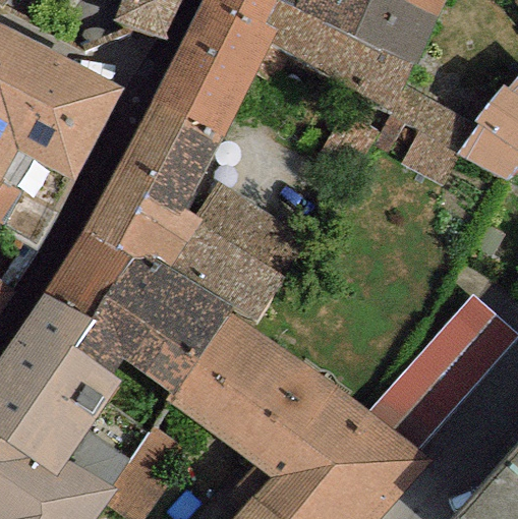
[(0,0),(0,10),(2,11),(8,0),(0,0)]
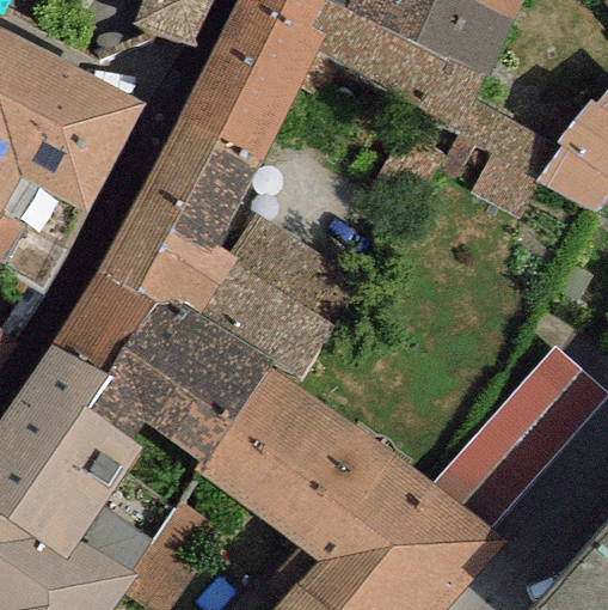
[(196,47),(216,0),(141,0),(133,24),(196,47)]
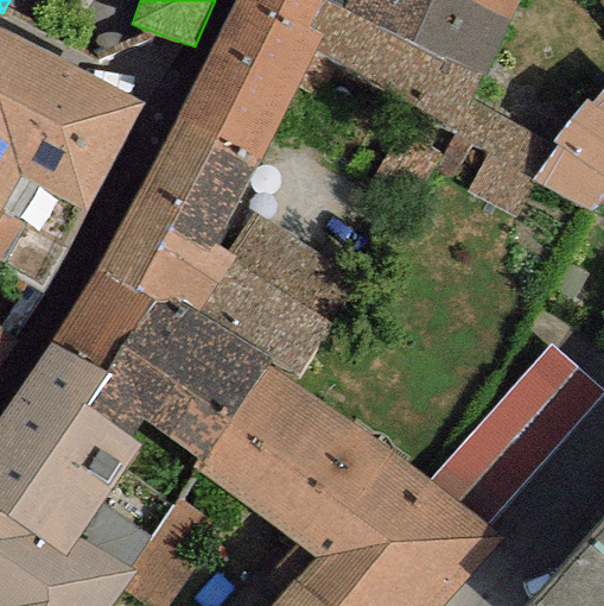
[(236,0),(178,117),(259,159),(315,50),(324,32),(312,25),(322,0),(236,0)]
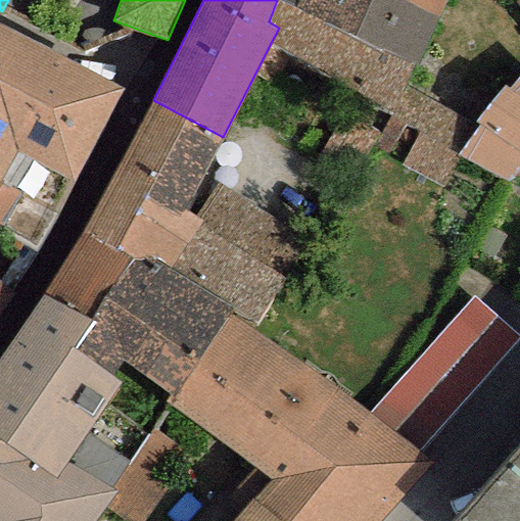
[(279,28),(271,43),(396,114),(377,149),(443,187),(458,153),(480,125),(476,121),(408,85),(436,17),(404,0),(277,0),(269,21),(279,28)]
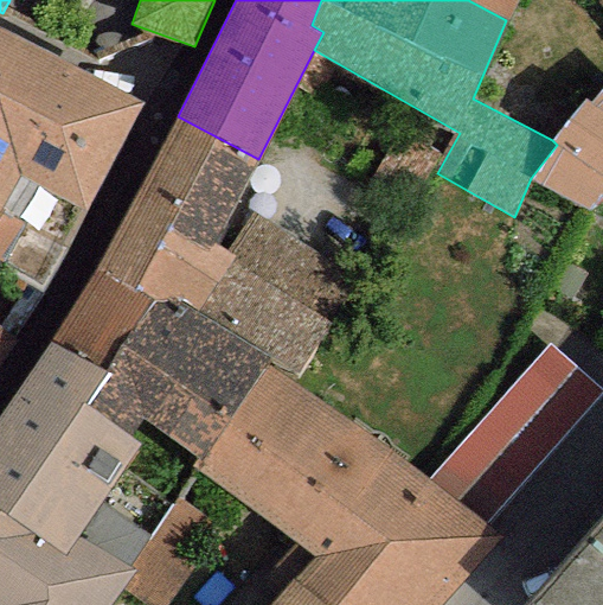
[(468,0),(506,20),(517,0),(468,0)]
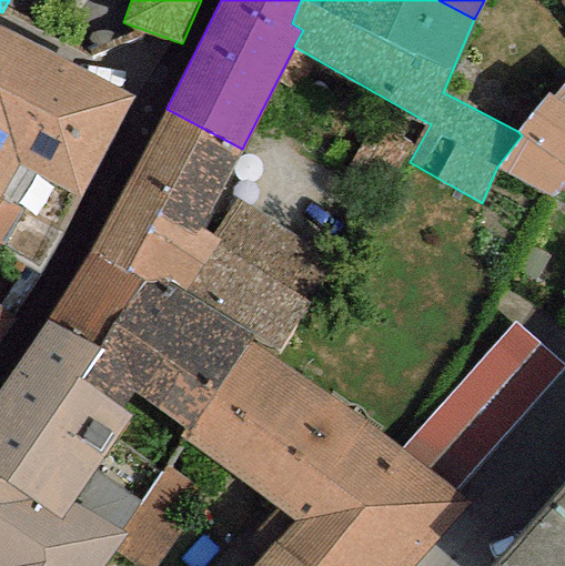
[(134,97),(0,26),(0,198),(21,211),(0,242),(0,243),(40,270),(134,97)]
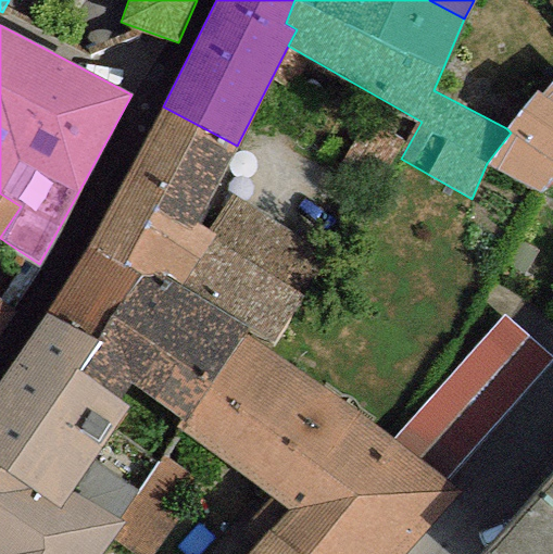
[(552,80),(542,93),(535,90),(506,128),(511,133),(487,163),(541,192),(552,179),(552,80)]
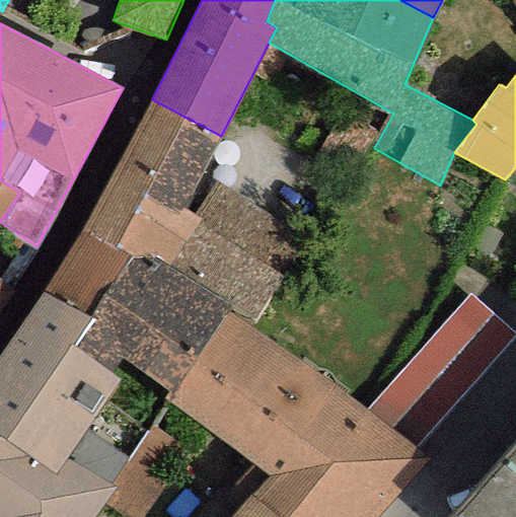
[(307,235),(215,179),(193,213),(201,217),(171,268),(233,306),(230,311),(255,323),(307,235)]
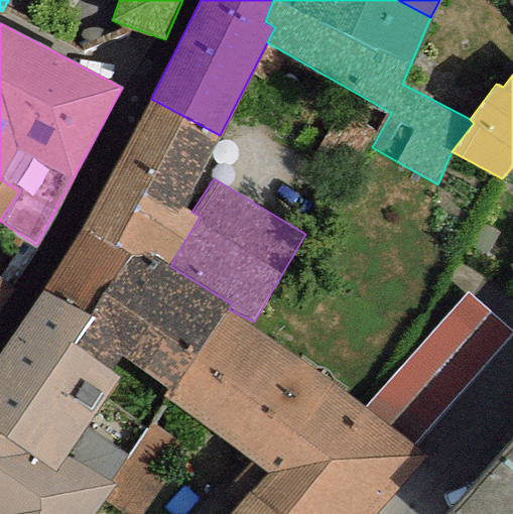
[(0,220),(19,191),(0,179),(0,220)]
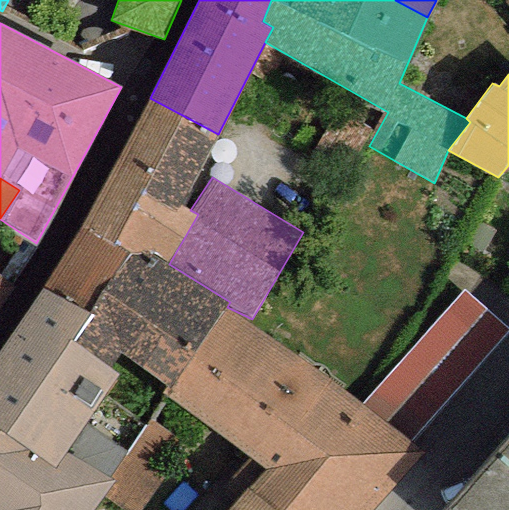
[(169,264),(146,249),(133,248),(88,314),(71,338),(107,366),(117,351),(172,387),(227,307),(230,302),(169,264)]
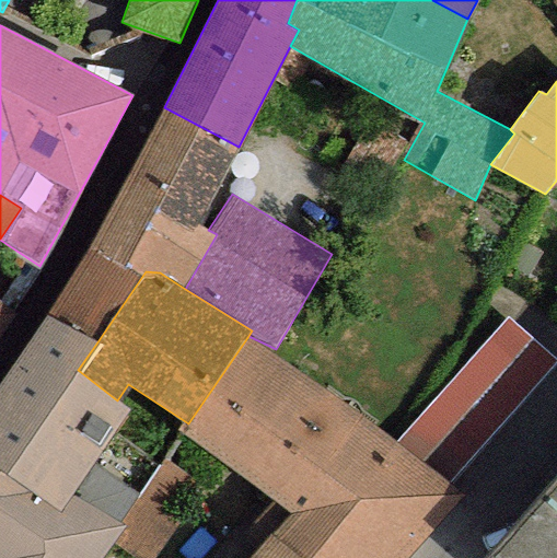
[(0,334),(16,311),(0,299),(0,334)]
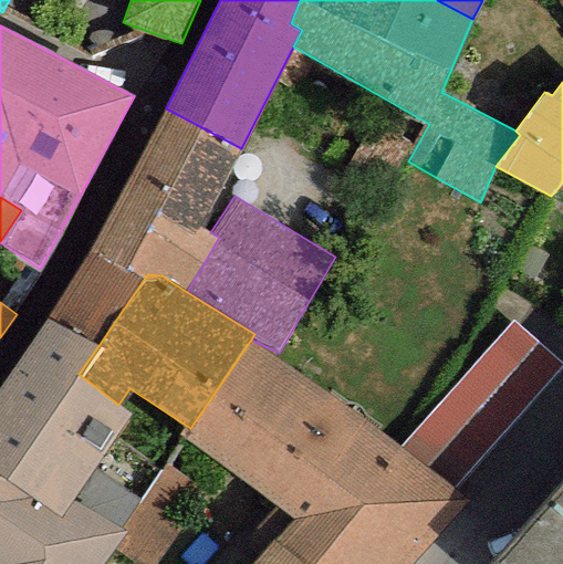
[(97,347),(45,319),(0,385),(0,563),(103,563),(115,550),(128,532),(121,525),(141,497),(93,468),(129,411),(118,405),(79,374),(97,347)]
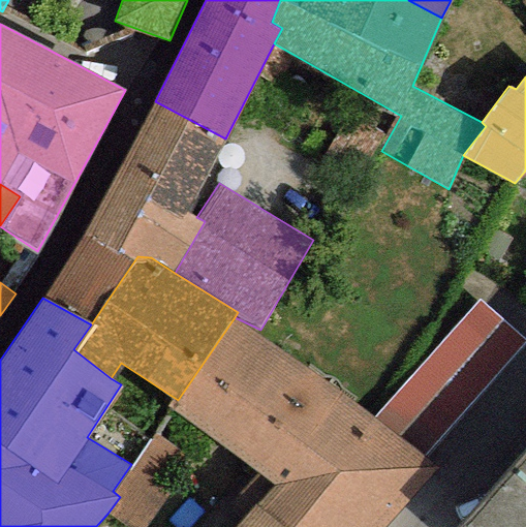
[(525,335),(481,300),(374,414),(427,454),(525,341),(525,335)]
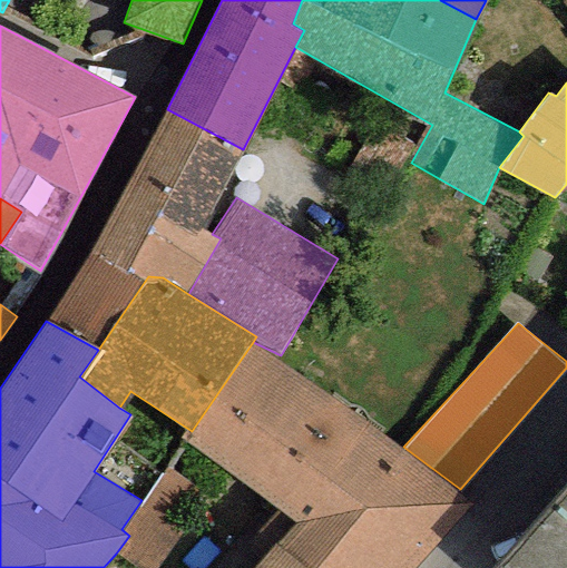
[(281,355),(253,342),(192,431),(187,441),(296,520),(253,567),(417,567),(478,502),(460,489),(403,447),(281,355)]
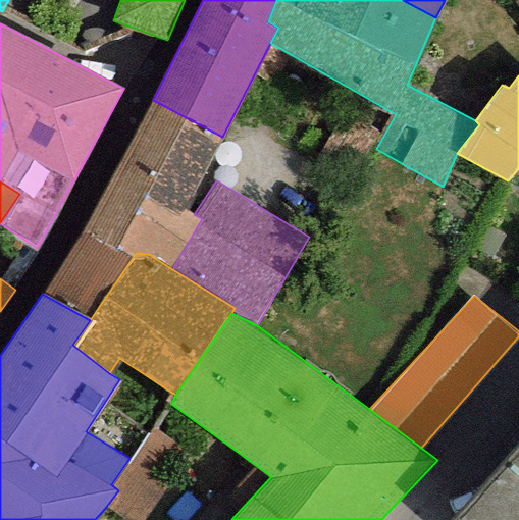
[(142,519),(188,450),(152,427),(130,458),(111,484),(118,490),(106,507),(127,519),(142,519)]
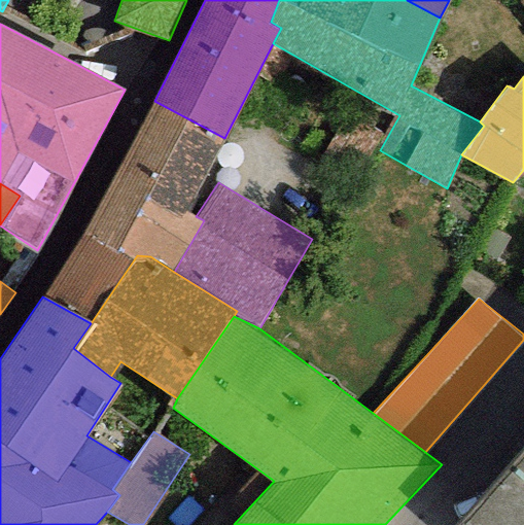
[(523,451),(459,524),(523,524),(523,451)]
